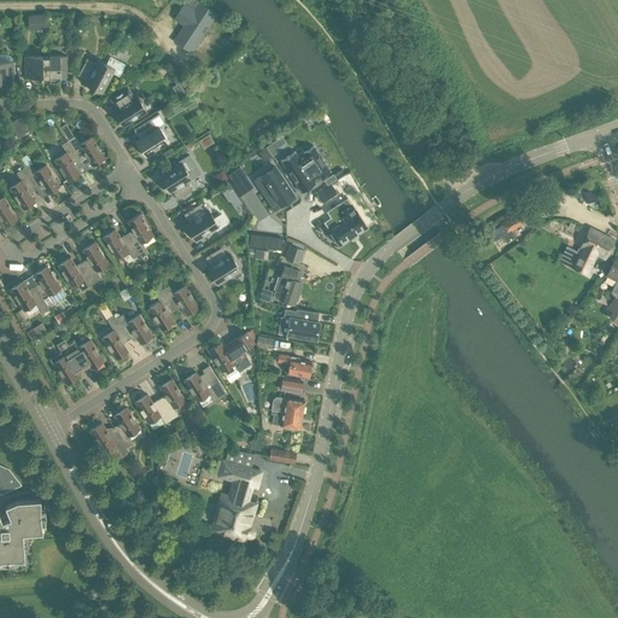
[(188,0),(186,0),(184,5),(174,18),(184,25),(174,41),(191,52),(217,12),(202,1),(197,6),(188,0)]
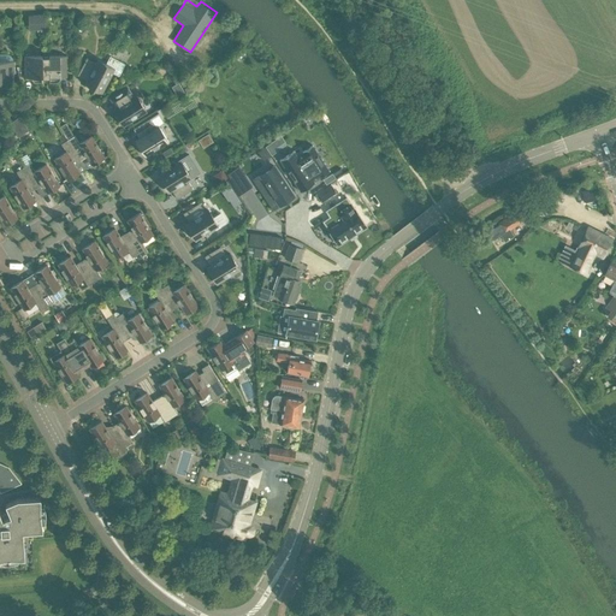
[(45,16),(34,16),(35,30),(46,30),(45,16)]
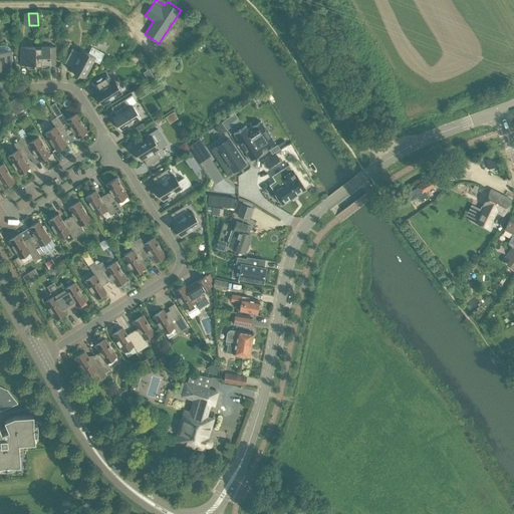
[(20,65),(26,65),(26,66),(26,67),(27,68),(28,69),(29,69),(34,69),(35,69),(35,65),(37,65),(37,48),(37,47),(20,48),(20,65)]
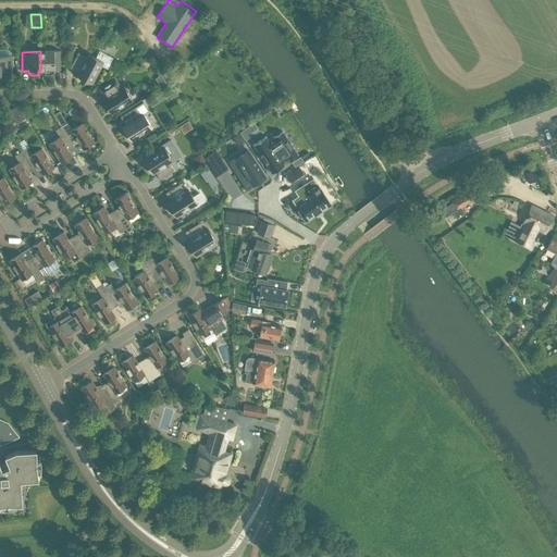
[(45,75),(49,75),(50,75),(51,75),(51,74),(52,74),(52,73),(53,72),(53,71),(60,71),(59,51),(40,52),(40,71),(44,71),(44,75),(45,75)]
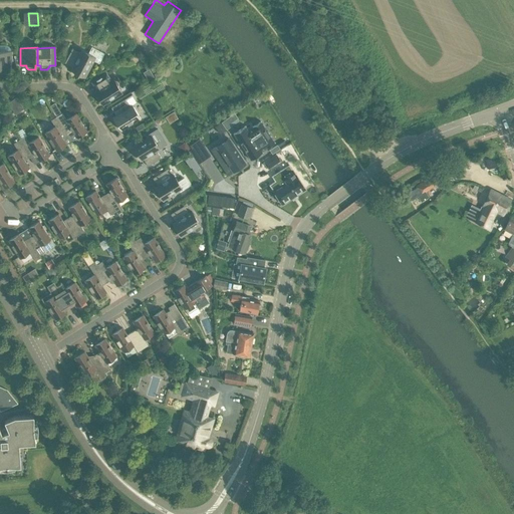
[(70,70),(84,77),(93,60),(99,64),(104,54),(91,47),(88,54),(81,50),(79,53),(71,49),(64,63),(72,67),(70,70)]
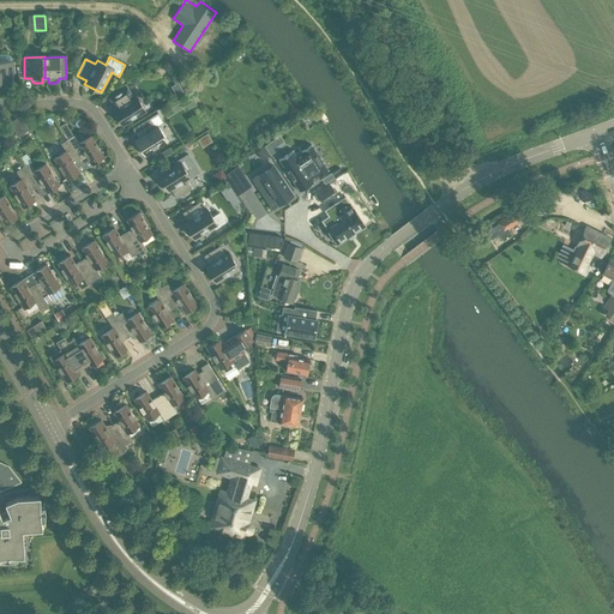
[(6,84),(10,84),(13,84),(13,62),(0,61),(0,88),(2,89),(4,88),(5,88),(6,86),(6,85),(6,84)]
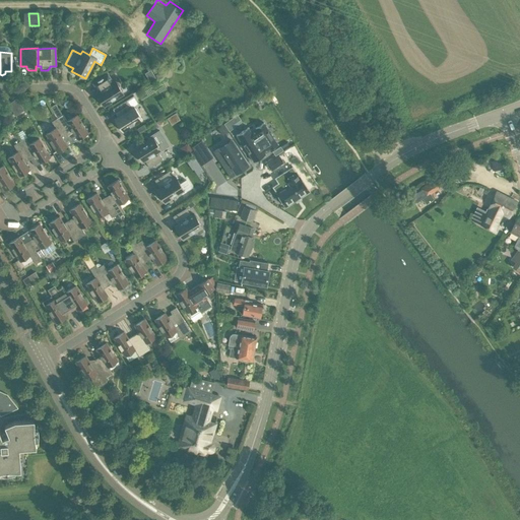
[(95,93),(104,107),(123,94),(115,81),(112,83),(107,75),(93,83),(99,91),(95,93)]
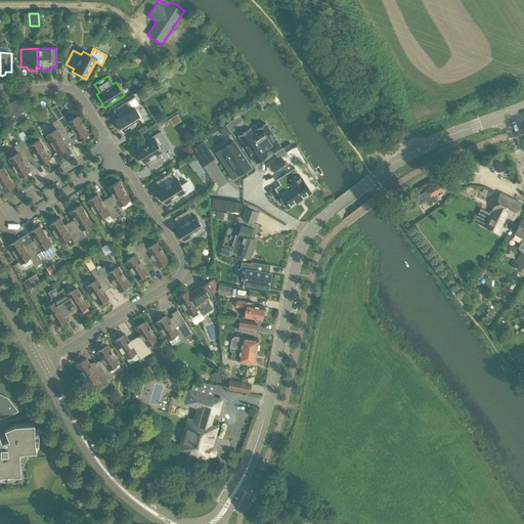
[(24,110),(16,99),(8,104),(14,116),(24,110)]
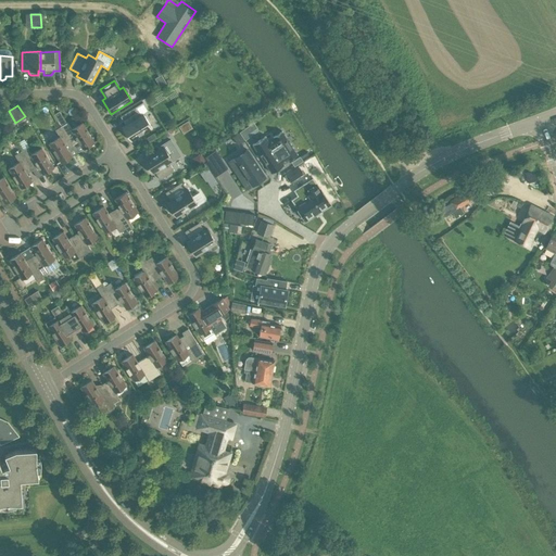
[(139,116),(134,108),(119,117),(125,125),(122,127),(130,141),(151,128),(142,114),(139,116)]
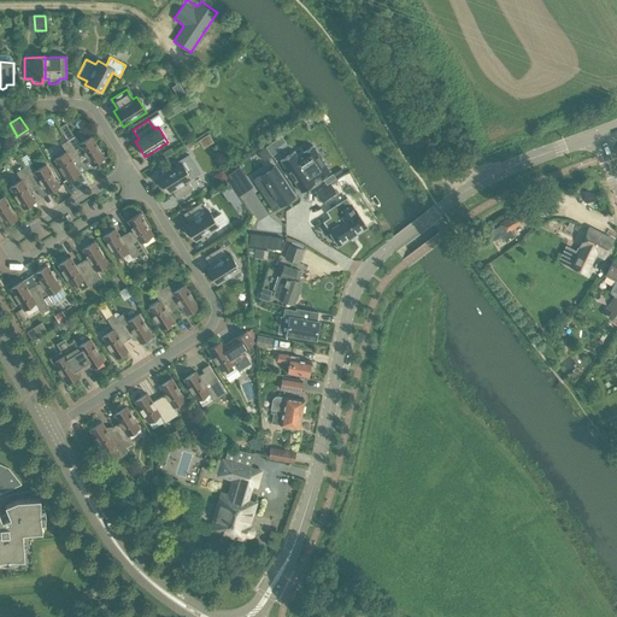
[(92,165),(105,158),(109,156),(94,133),(82,141),(77,133),(75,134),(71,128),(63,133),(66,136),(68,140),(81,160),(87,157),(92,165)]
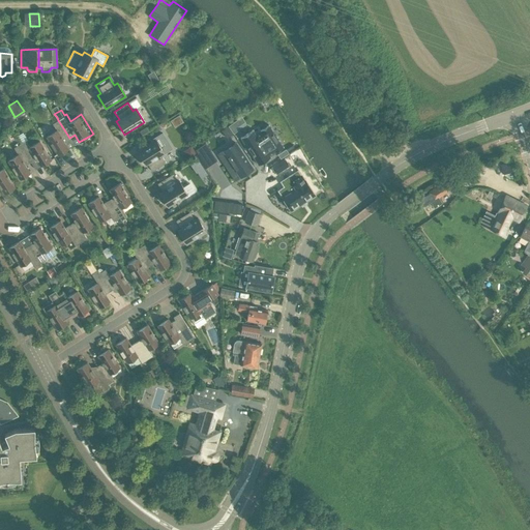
[(64,141),(69,138),(66,133),(58,120),(57,117),(52,120),(54,123),(52,124),(56,130),(46,137),(58,155),(68,149),(64,141)]
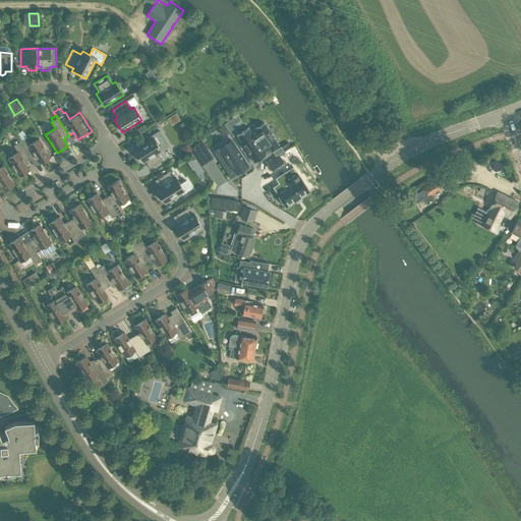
[(230,121),(225,124),(230,131),(235,127),(230,121)]
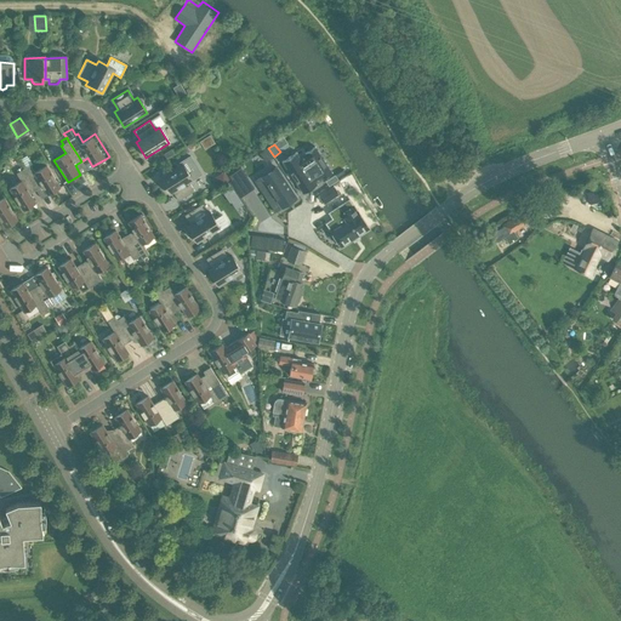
[(268,147),(260,153),(266,161),(274,157),(268,148),(268,147)]
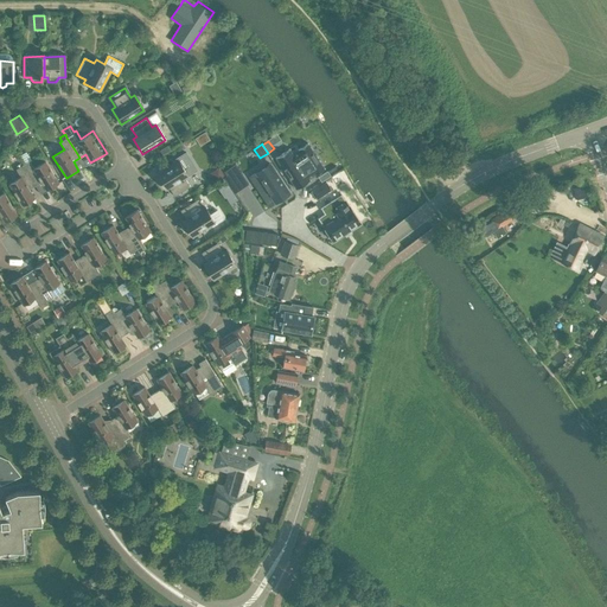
[(289,148),(275,158),(276,159),(276,158),(296,187),(295,189),(296,189),(311,179),(310,179),(308,178),(314,174),(314,176),(325,168),(324,168),(308,145),(308,144),(298,149),(299,151),(293,154),(289,149),(291,149),(289,148)]
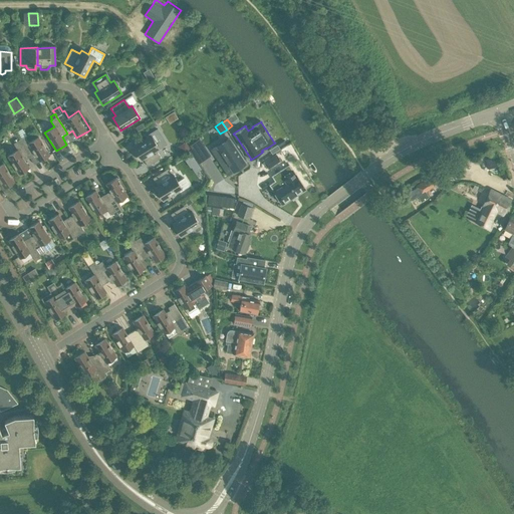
[(132,148),(140,161),(143,159),(148,167),(161,158),(157,152),(168,144),(158,129),(147,136),(148,138),(132,148)]
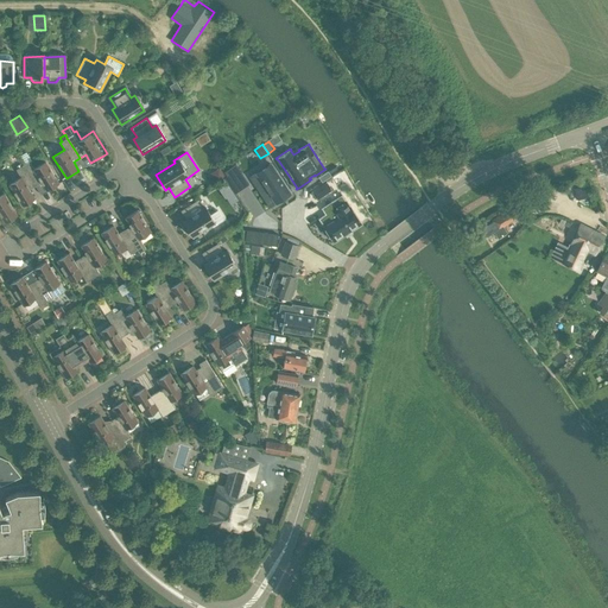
[(30,162),(23,166),(36,185),(42,182),(46,190),(58,183),(45,162),(33,169),(30,162)]
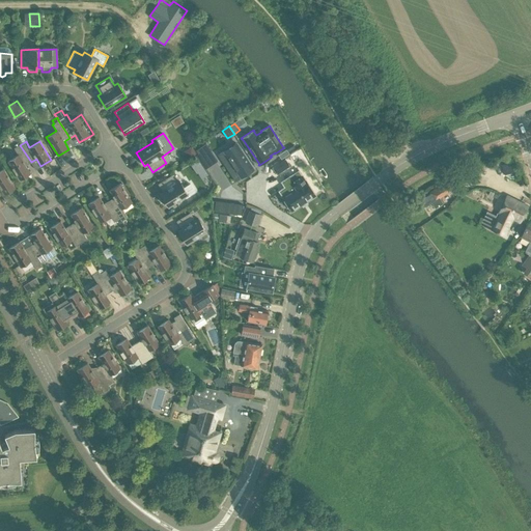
[(205,143),(195,149),(198,154),(196,155),(205,169),(217,161),(205,143)]
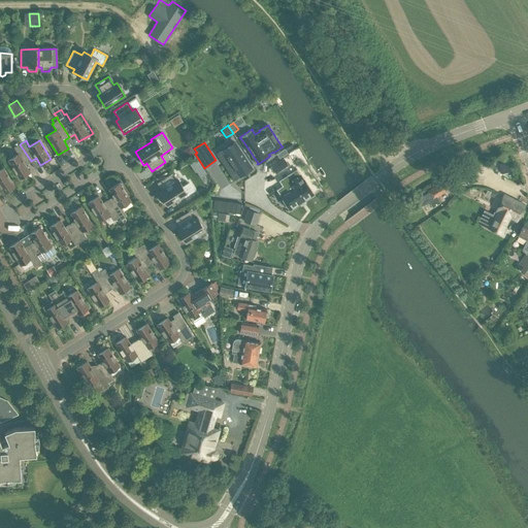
[(7,160),(8,161),(20,178),(30,172),(25,165),(31,161),(20,144),(13,147),(18,154),(7,160)]
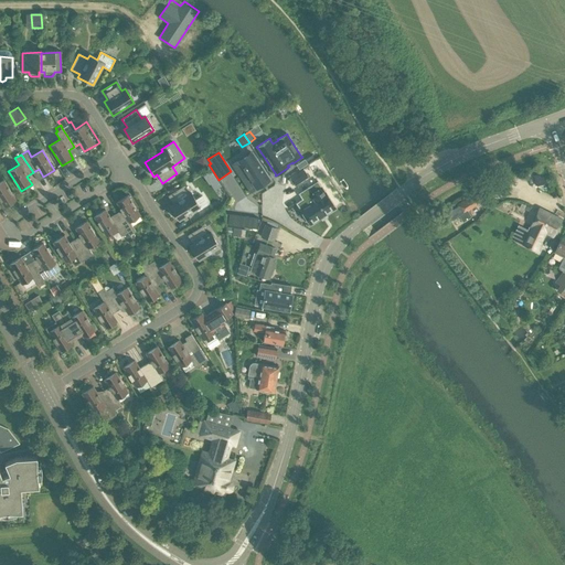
[(201,159),(199,164),(202,168),(209,163),(204,156),(201,159)]
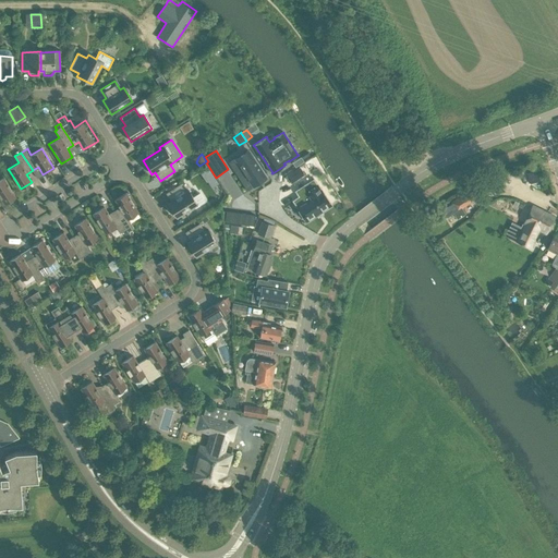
[(244,170),(239,173),(249,190),(266,178),(251,155),(239,162),(244,170)]
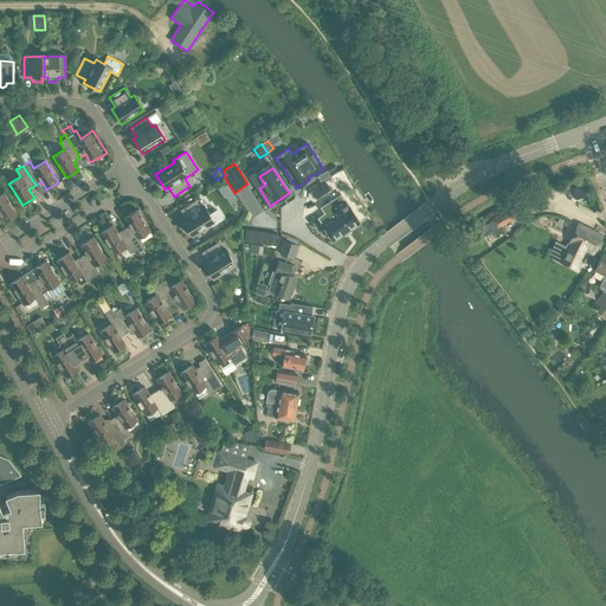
[(324,181),(311,189),(316,198),(330,189),(324,181)]
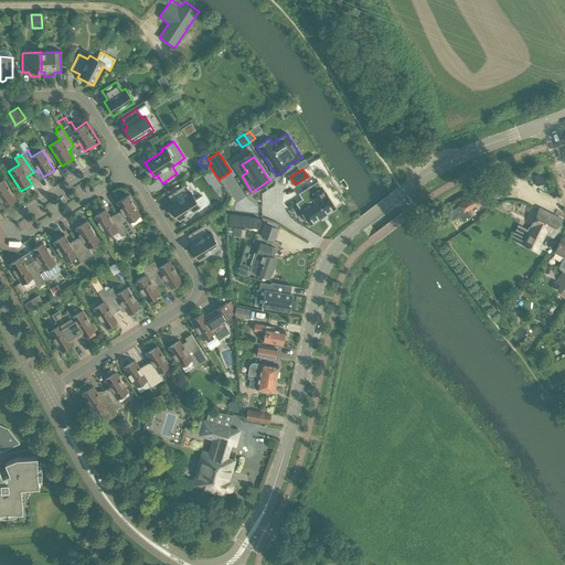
[(212,171),(204,176),(211,184),(217,180),(212,171)]
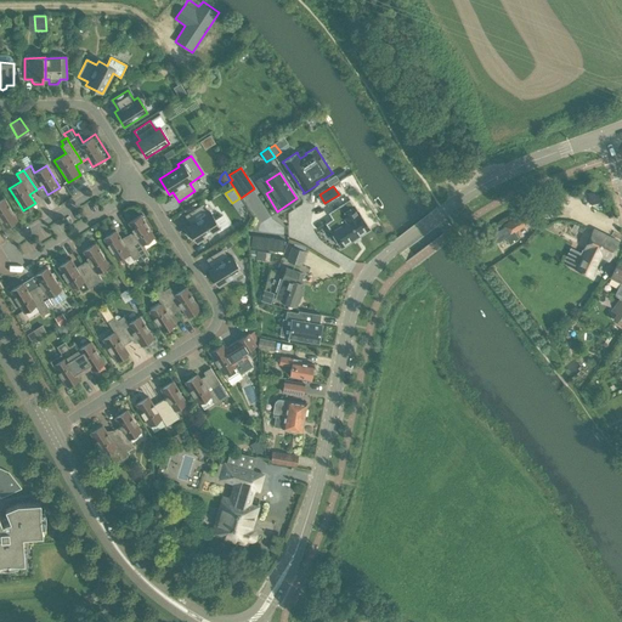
[(17,220),(10,208),(4,198),(0,199),(0,220),(5,228),(17,220)]
